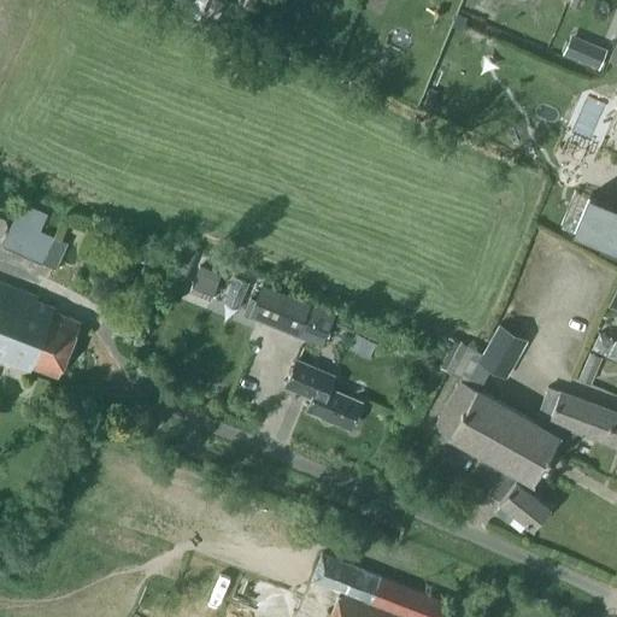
[(200,13),(205,0),(169,0),(200,13)]
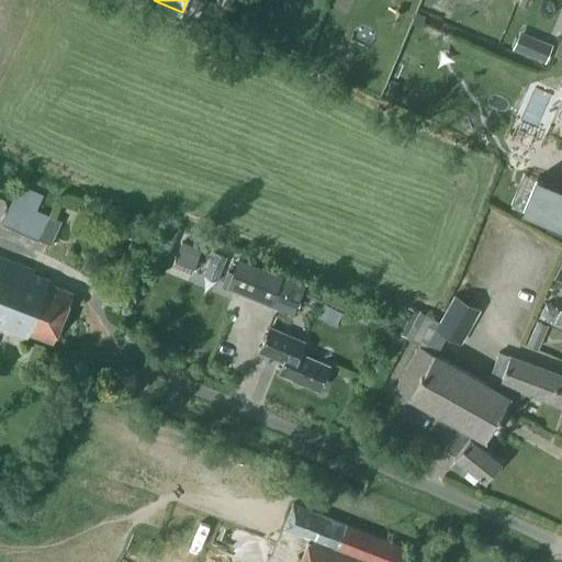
[(523,34),(515,52),(547,66),(554,48),(523,34)]
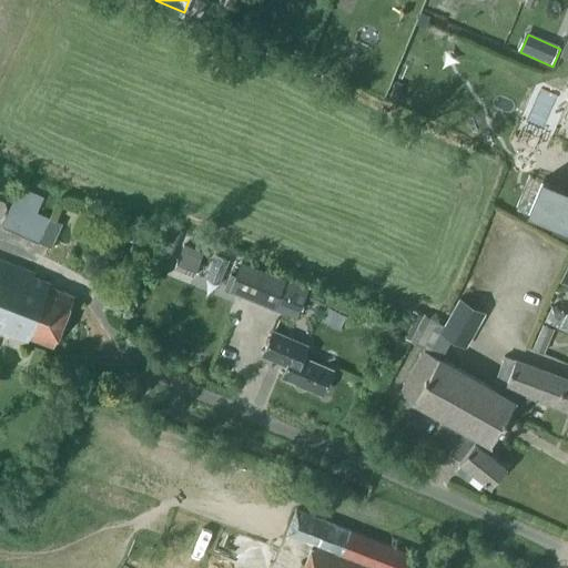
[(529,213),(528,214),(555,225),(553,230),(567,237),(567,189),(544,179),(543,180),(529,213)]
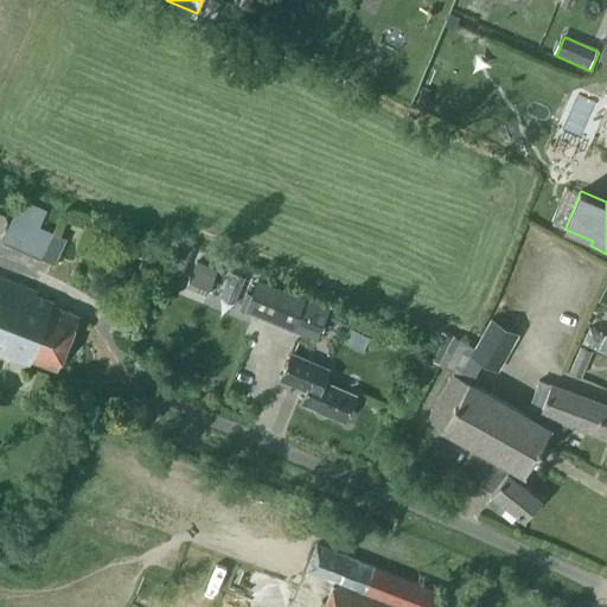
[(50,238),(51,236),(38,230),(39,223),(45,209),(19,199),(13,213),(2,240),(26,249),(26,250),(42,256),(50,238)]
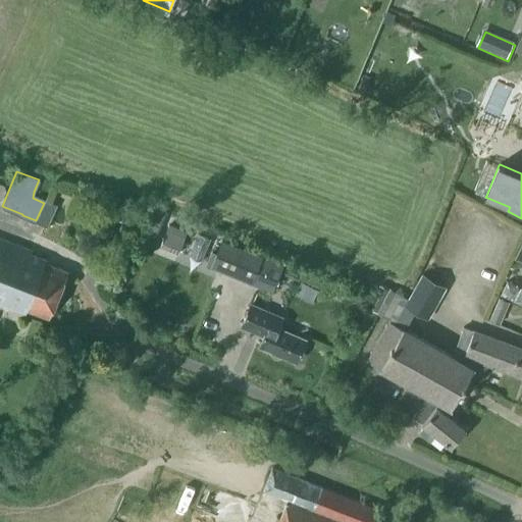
[(170,224),(160,247),(177,254),(187,231),(170,224)]
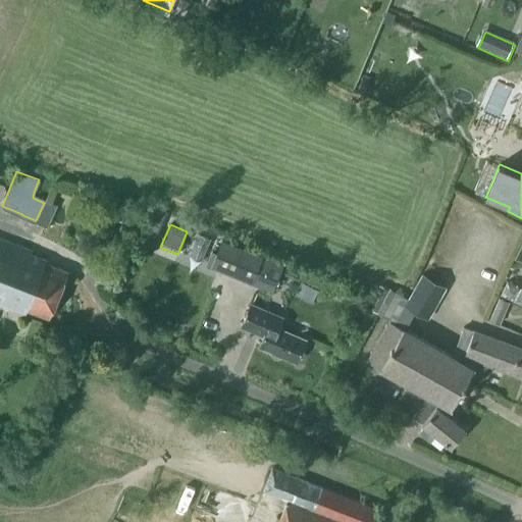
[(45,261),(46,258),(31,253),(33,250),(0,237),(0,306),(23,316),(27,308),(49,316),(66,270),(45,261)]
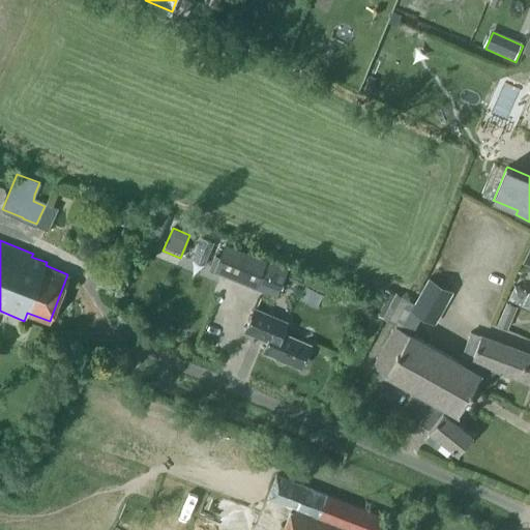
[(241,282),(277,296),(288,268),(253,255),(241,282)]
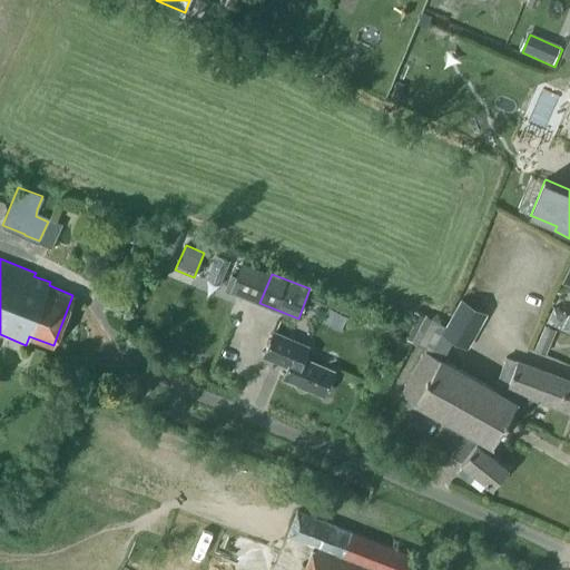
[(441,333),(452,337),(469,346),(489,312),(461,297),(441,333)]
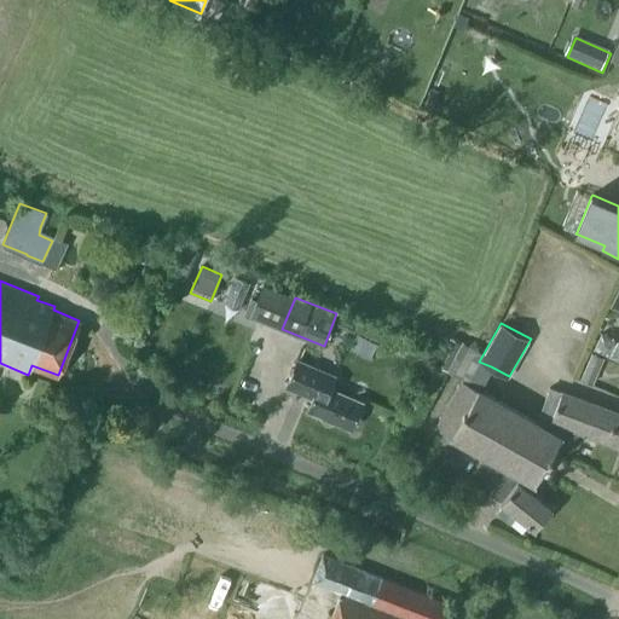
[(602,346),(618,353),(618,328),(612,324),(602,346)]
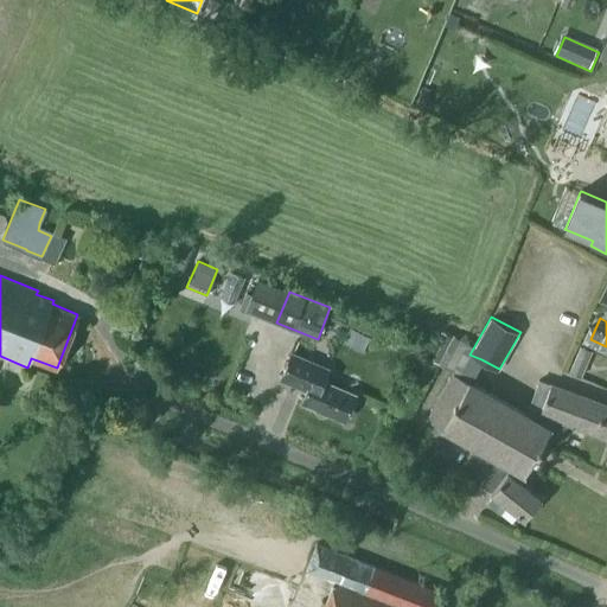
[(457,337),(441,330),(427,357),(442,364),(457,337)]
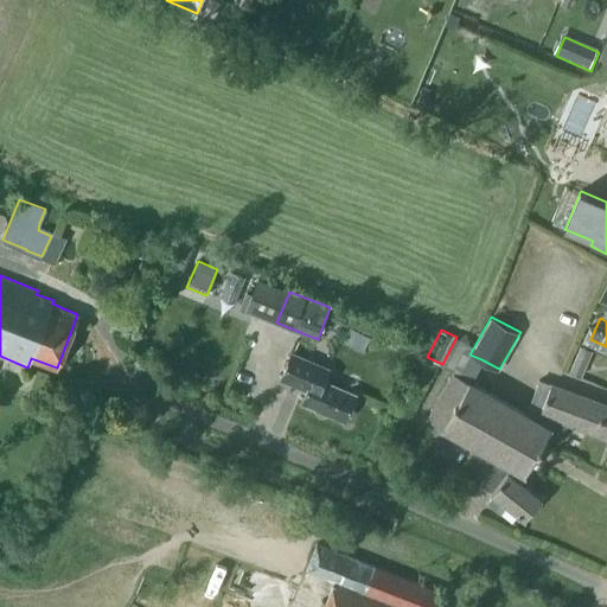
[(291,353),(280,379),(306,390),(301,402),(345,420),(356,394),(325,381),(330,369),(291,353)]
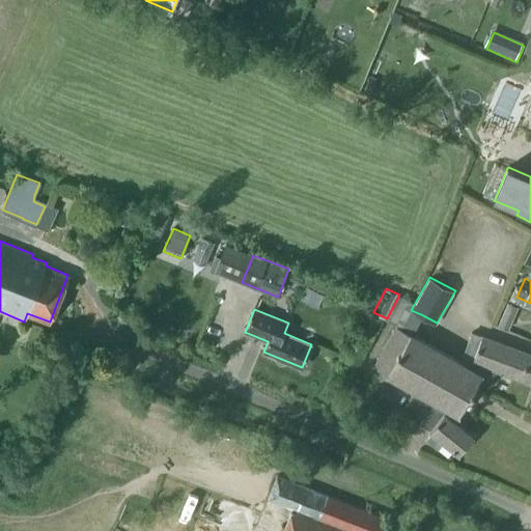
[(509,330),(513,318),(502,313),(498,325),(509,330)]
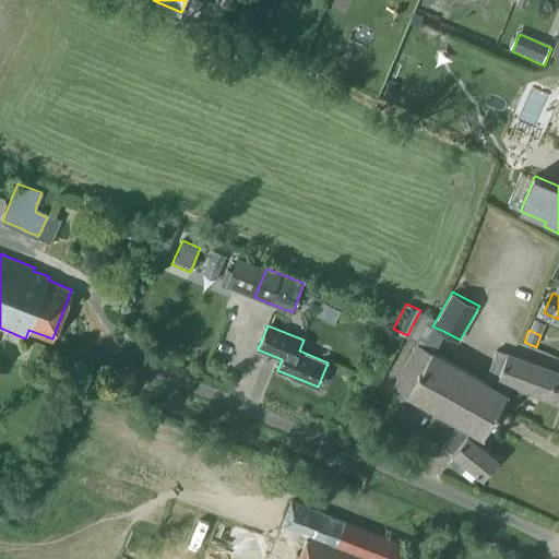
[(394,385),(463,424),(482,435),(484,436),(507,393),(485,381),(417,343),(394,385)]
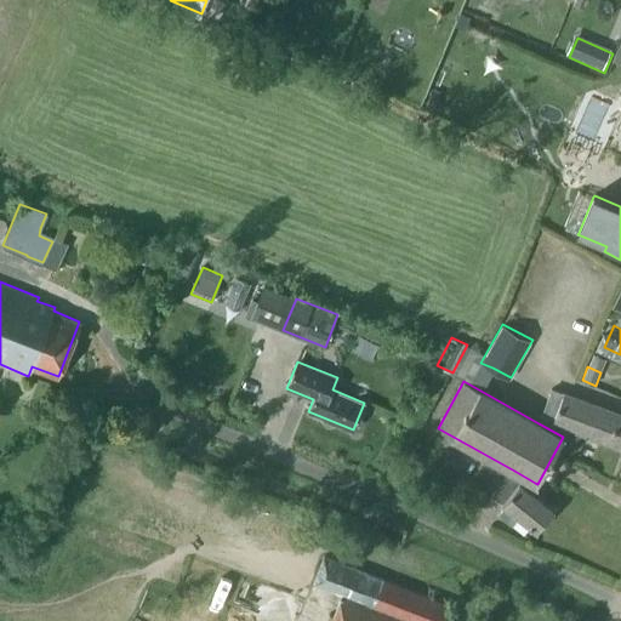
[(620,412),(564,392),(564,393),(552,388),(539,423),(563,437),(579,445),(585,434),(620,446),(620,412)]
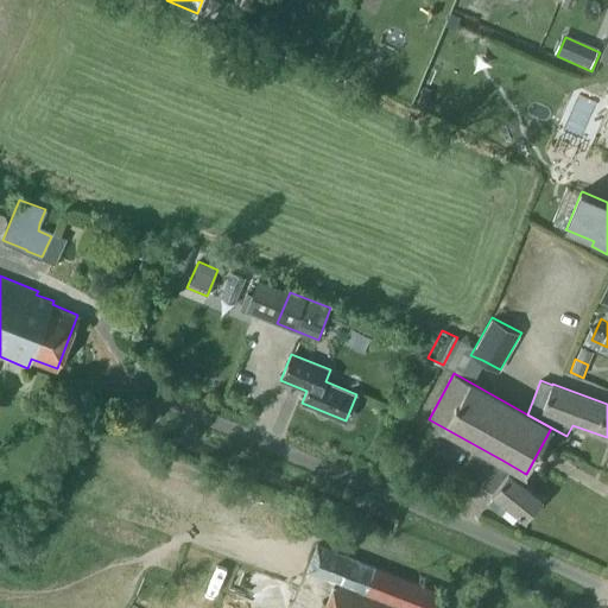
[(507,504),(526,519),(542,499),(519,481),(524,473),(504,461),(501,464),(474,449),(460,474),(492,492),(496,495),(491,502),(501,512),(507,504)]
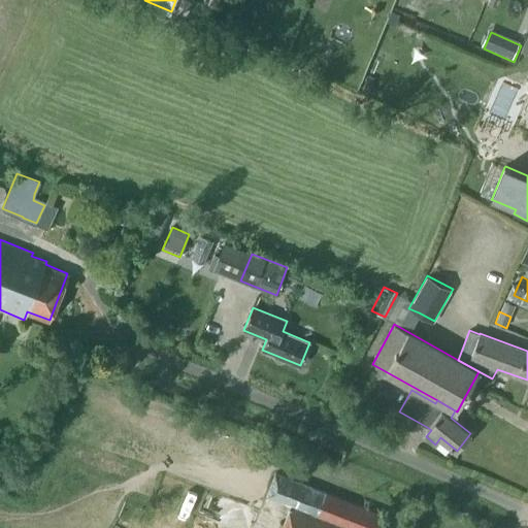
[(381,527),(387,516),(274,472),(265,495),(290,504),(283,523),(279,522),(277,527),(381,527)]
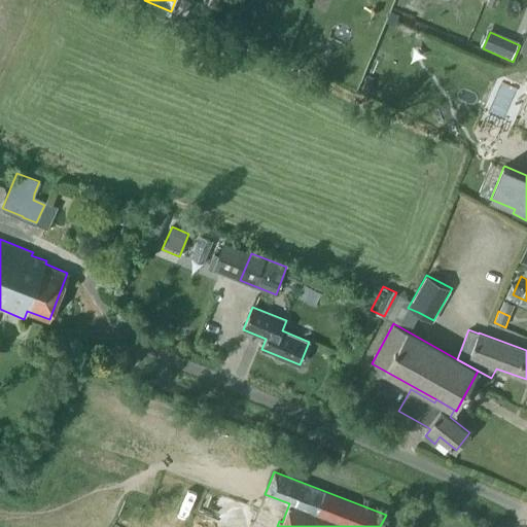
[(185,526),(203,485),(196,482),(178,523),(185,526)]
